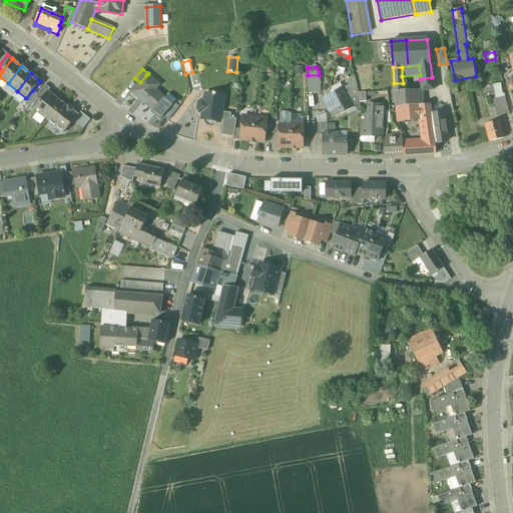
[(160,85),(147,74),(146,75),(153,81),(149,85),(164,98),(165,97),(156,90),(160,85)]
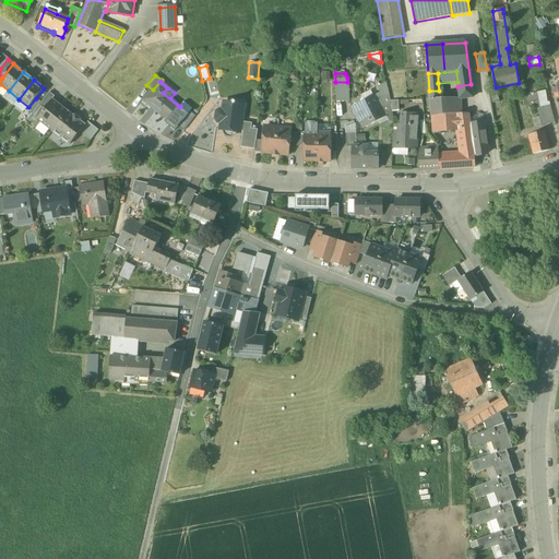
[(167,120),(179,107),(163,93),(167,88),(159,82),(153,90),(144,100),(167,120)]
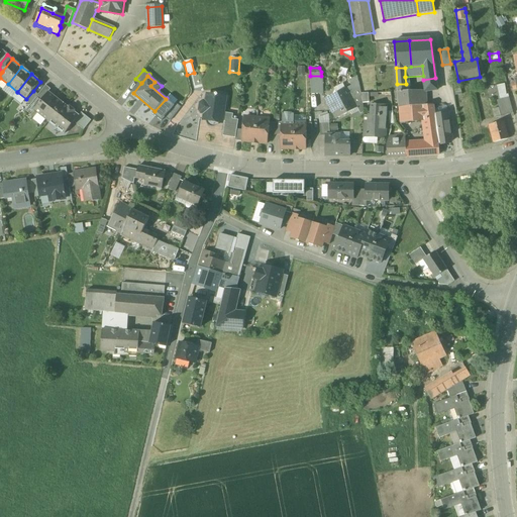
[(310,76),(311,94),(322,94),(321,76),(310,76)]
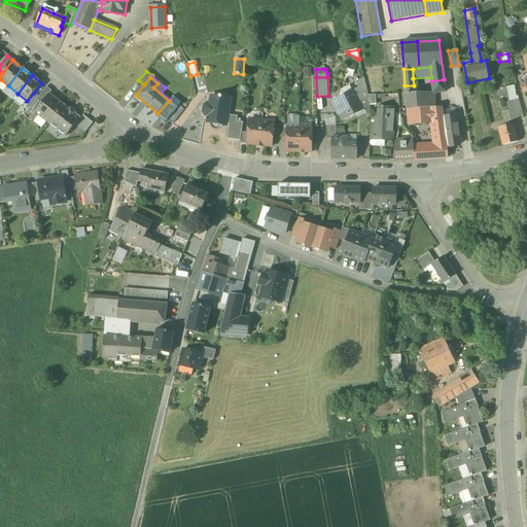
[(358,89),(365,85),(363,78),(355,82),(358,89)]
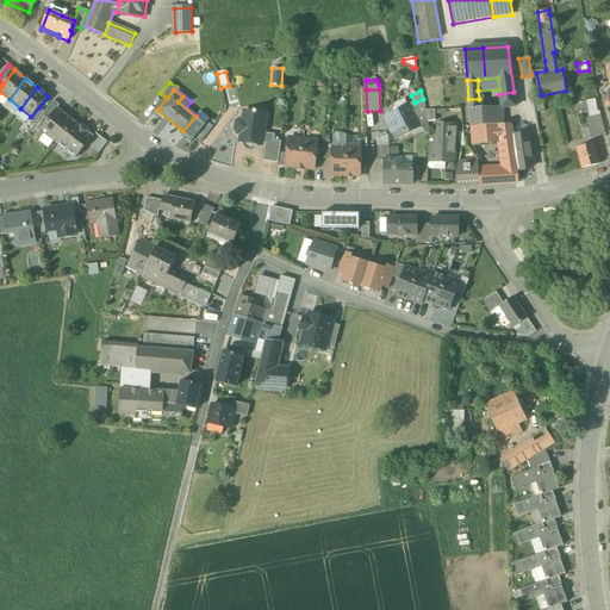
[(516,106),(514,92),(499,94),(500,107),(500,109),(516,106)]
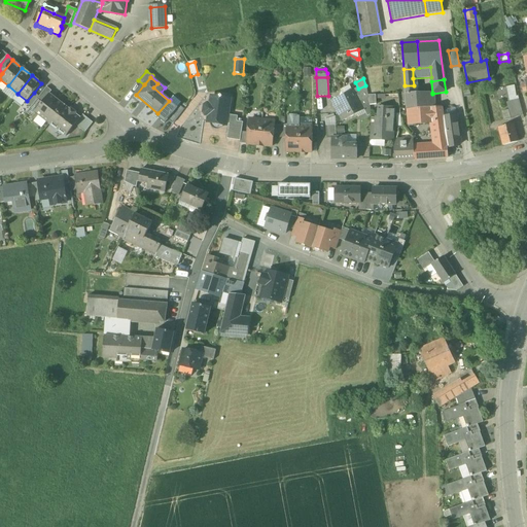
[(8,85),(3,92),(2,93),(12,101),(18,94),(8,85)]
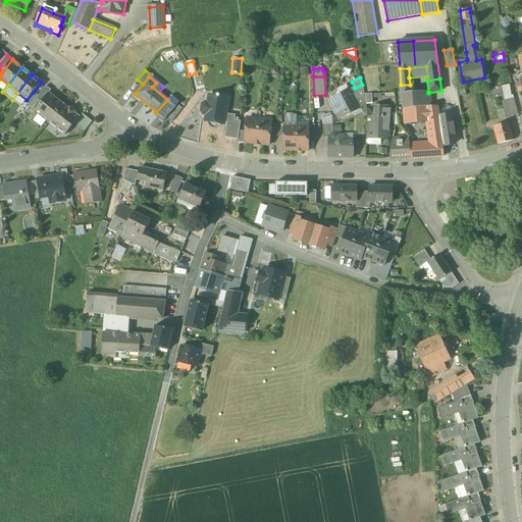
[(340,95),(349,91),(347,85),(336,90),(340,95)]
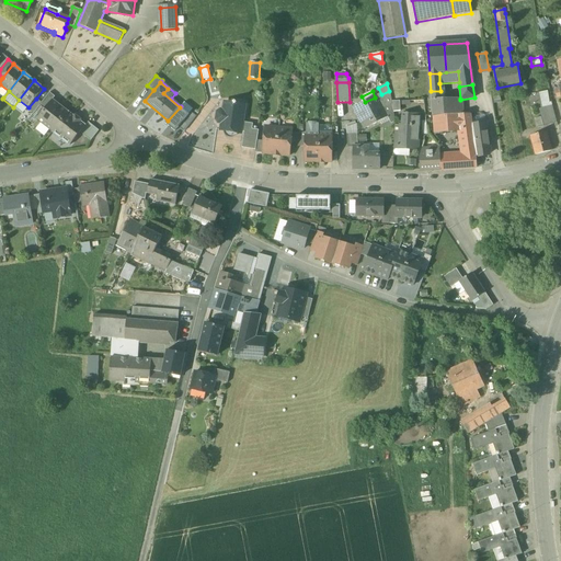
[(391,105),(392,104),(392,102),(392,101),(391,101),(389,91),(381,94),(378,96),(384,107),(391,105)]
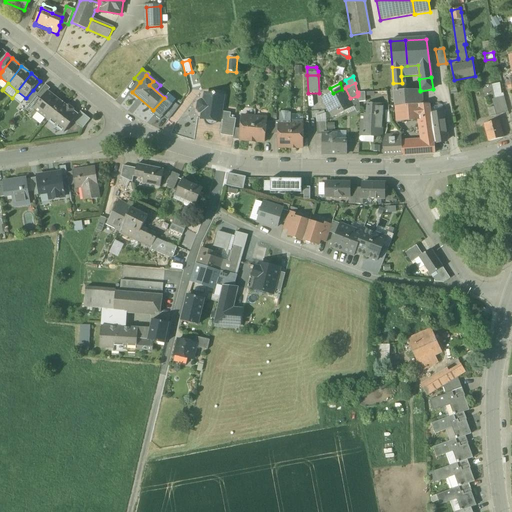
[(395,106),(421,105),(420,91),(420,90),(403,91),(402,83),(393,83),(394,92),(395,106)]
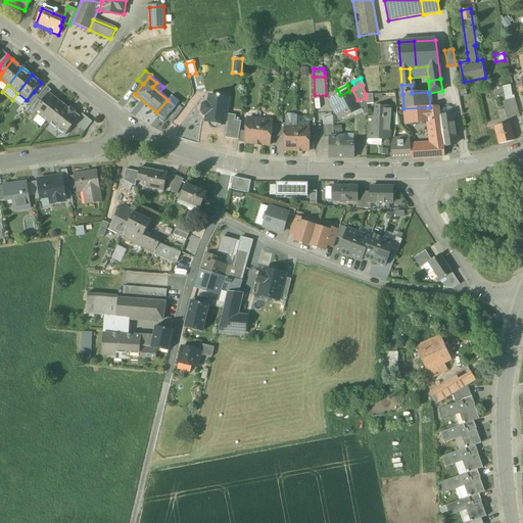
[(505,102),(515,99),(515,96),(512,96),(511,85),(502,87),(505,102)]
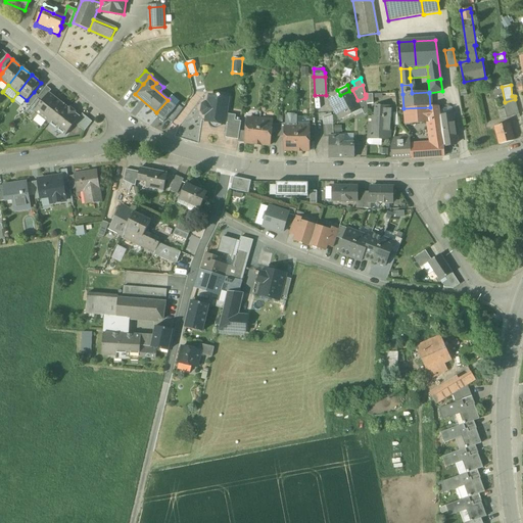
[(46,87),(39,96),(37,99),(42,102),(47,96),(49,93),(51,91),(46,87)]
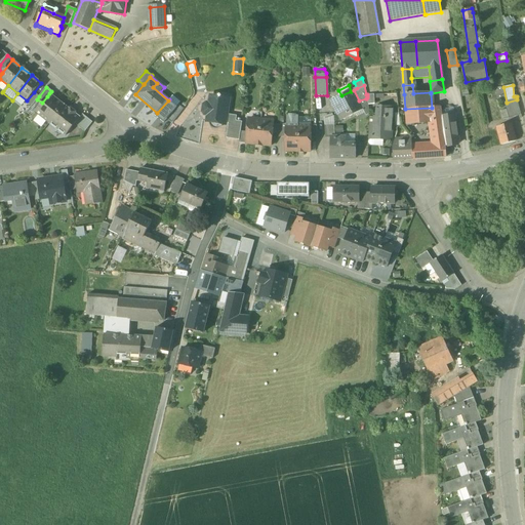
[(337,115),(337,116),(345,112),(344,111),(353,106),(352,105),(359,101),(354,90),(351,91),(341,95),(330,102),(337,115)]
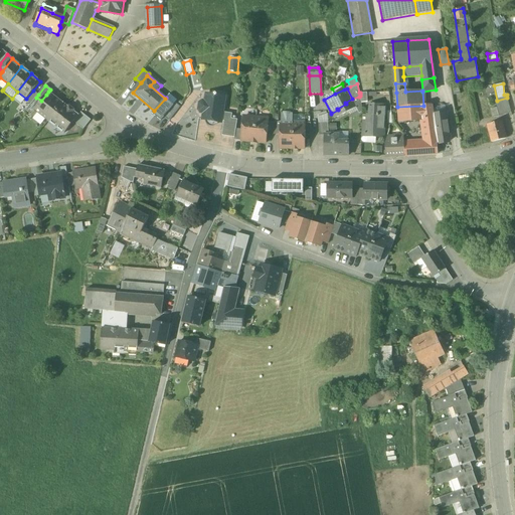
[(30,105),(36,98),(38,95),(33,91),(26,99),(25,100),(30,105)]
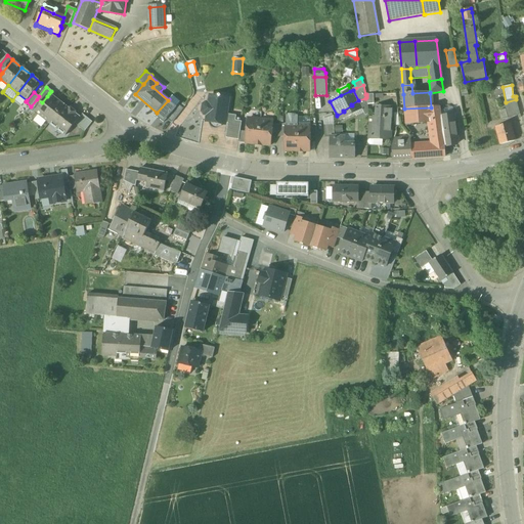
[(17,93),(12,100),(22,107),(26,101),(27,100),(17,93)]
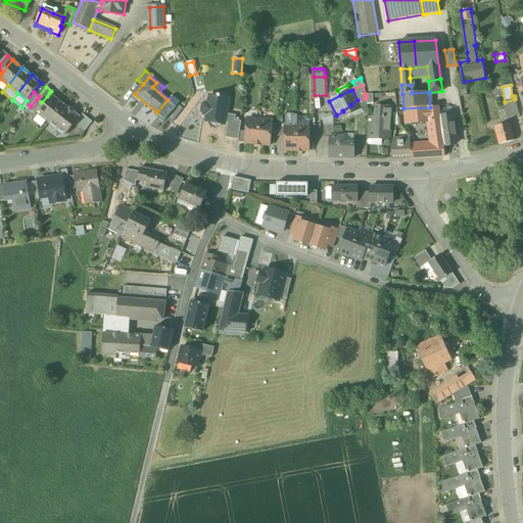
[(172,95),(168,100),(176,107),(178,104),(180,102),(172,95)]
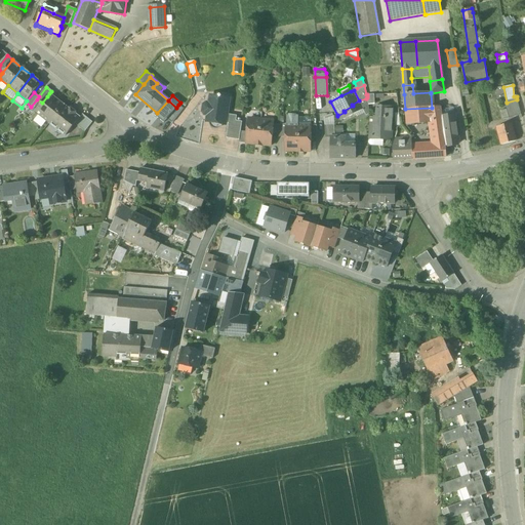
[(225,125),(226,123),(227,115),(229,99),(220,98),(220,97),(219,95),(218,96),(218,97),(210,96),(209,105),(206,104),(203,106),(202,113),(204,115),(207,116),(206,122),(209,122),(223,125),(225,125)]
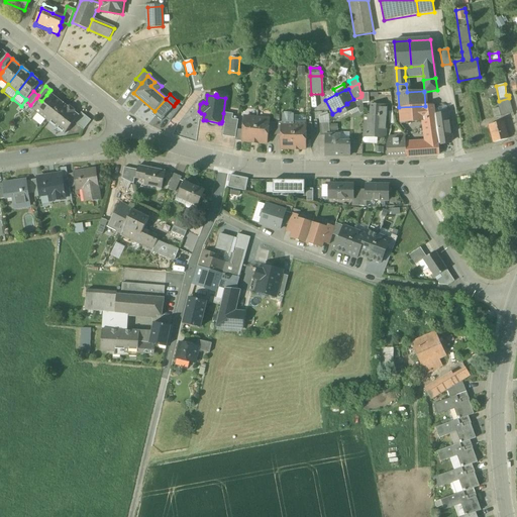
[(35,110),(48,121),(63,103),(54,96),(50,99),(46,95),(41,101),(34,109),(35,110)]
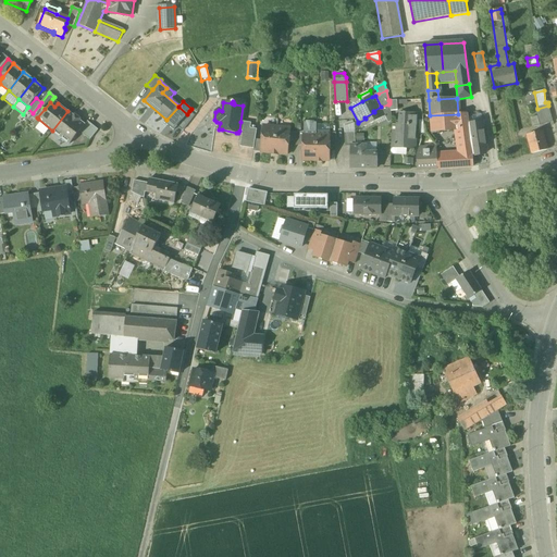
[(381,107),(385,116),(387,115),(386,112),(390,111),(388,104),(381,107)]
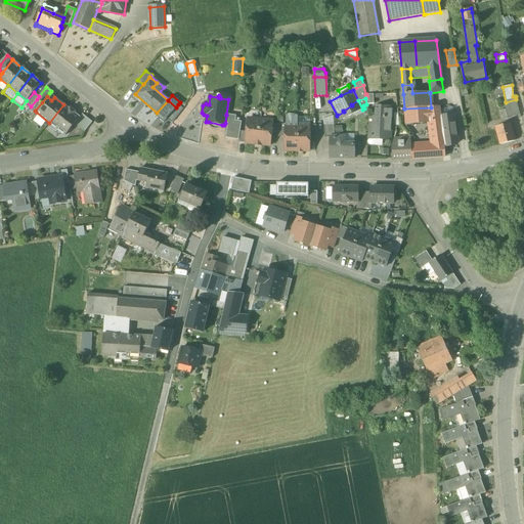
[(37,99),(31,106),(26,113),(32,118),(36,112),(35,111),(42,102),(37,99)]
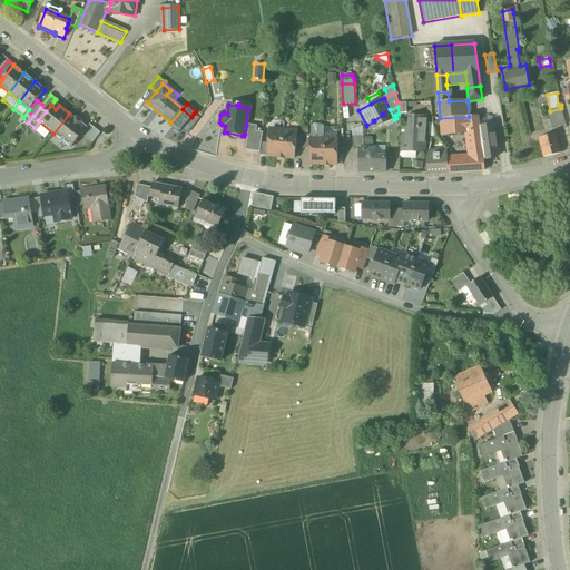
[(550,119),(552,129),(566,126),(561,108),(550,111),(548,111),(550,119)]
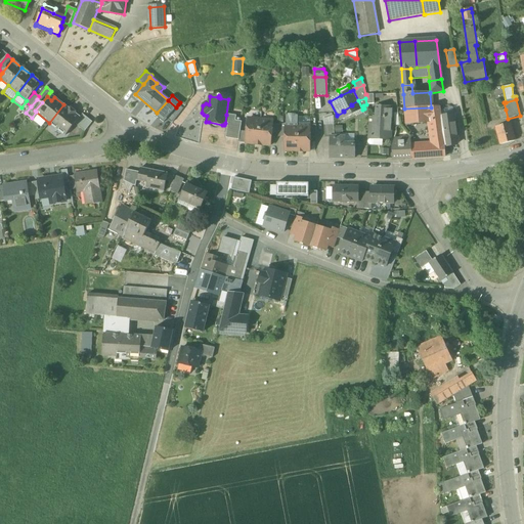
[(168,100),(157,113),(155,116),(163,123),(167,119),(176,107),(168,100)]
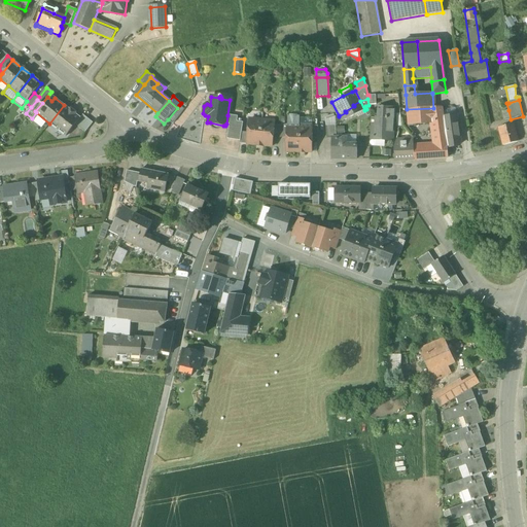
[(364,110),(360,101),(353,105),(354,106),(345,111),(346,112),(339,116),(342,121),(356,114),(364,110)]
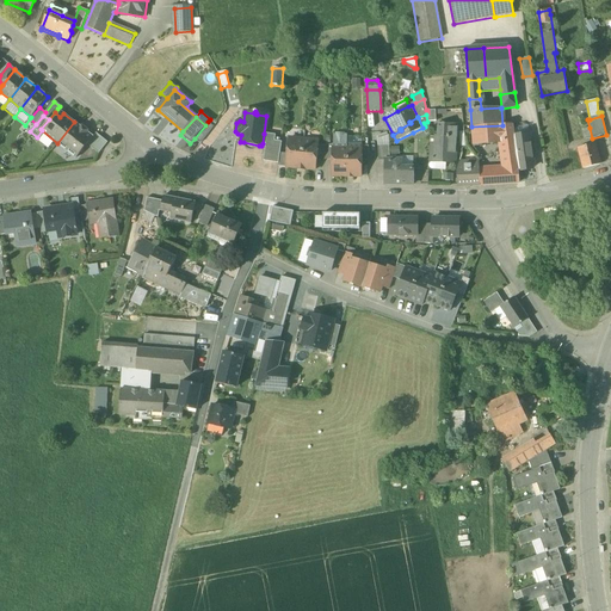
[(81,128),(74,122),(57,143),(76,159),(87,144),(93,137),(87,133),(88,131),(82,127),(81,128)]
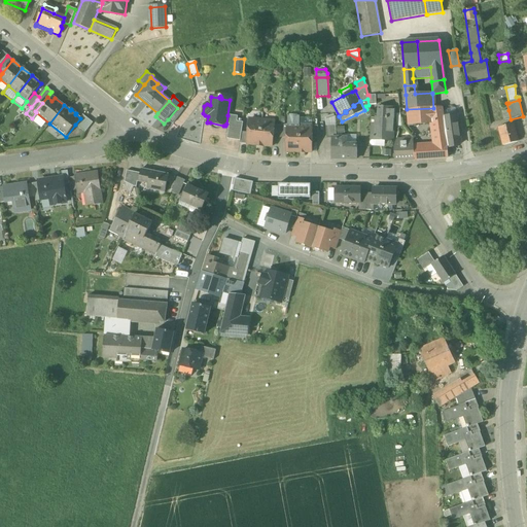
[(179,105),(177,108),(168,119),(173,124),(184,109),(179,105)]
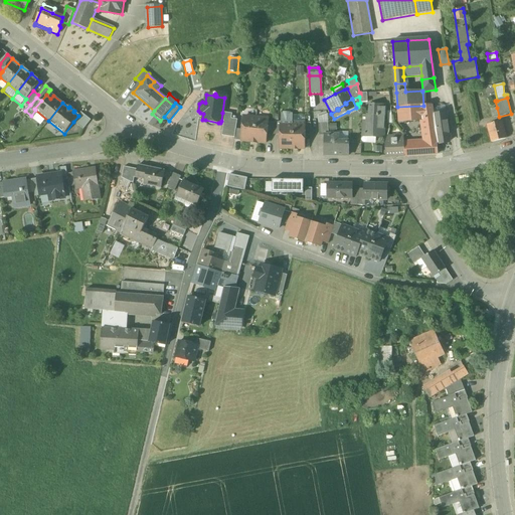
[(432,105),(423,106),(397,107),(398,123),(422,120),(422,121),(424,120),(424,117),(434,116),(434,115),(432,105)]
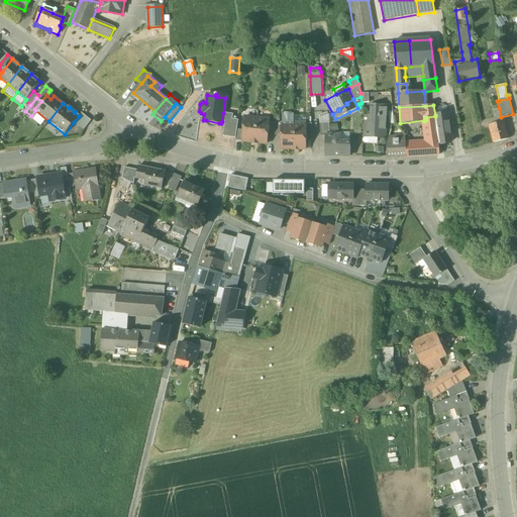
[(378,137),(385,138),(386,117),(387,108),(371,108),(370,115),(368,115),(367,136),(368,137),(378,137)]
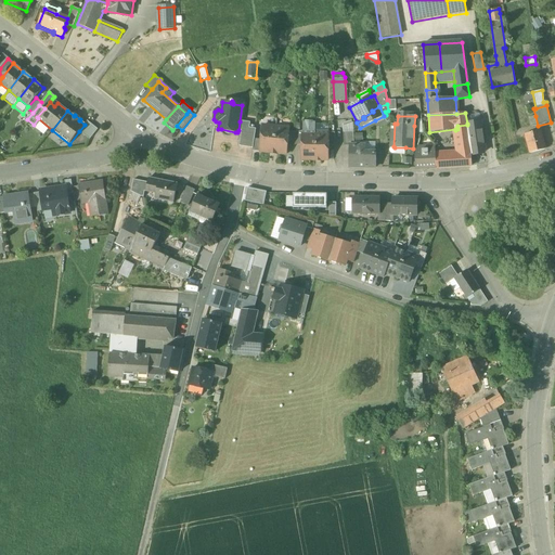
[(79,131),(90,140),(98,129),(87,121),(85,125),(79,131)]
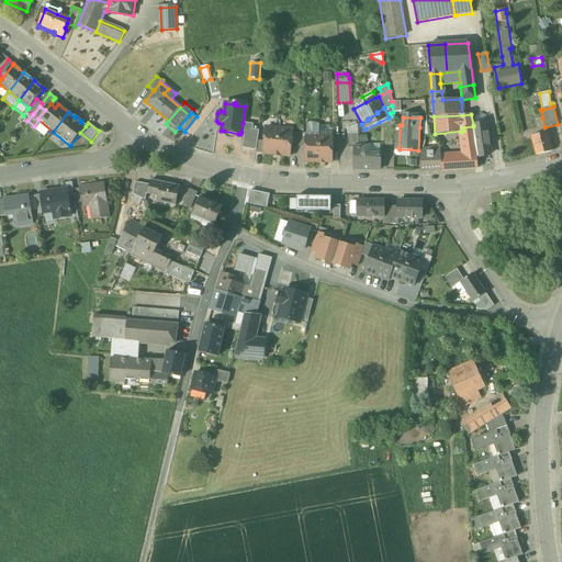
[(254,124),(243,123),(242,132),(245,133),(245,128),(253,130),(254,124)]
